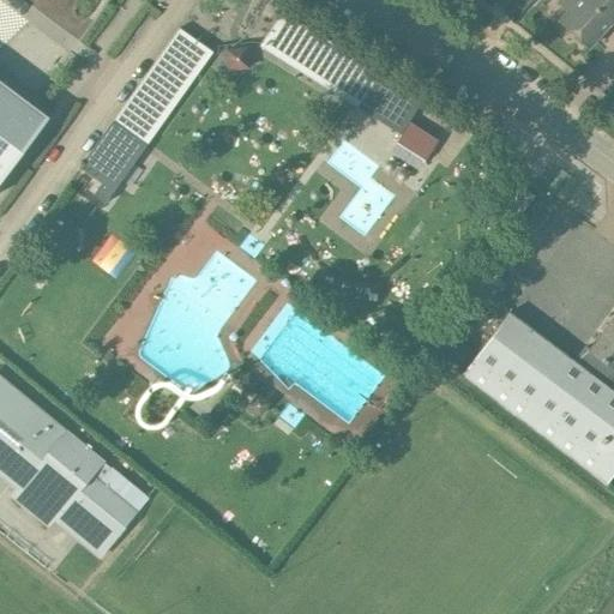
[(613,0),(557,0),(555,1),(569,13),(561,20),(590,46),(612,22),(613,23),(613,0)]
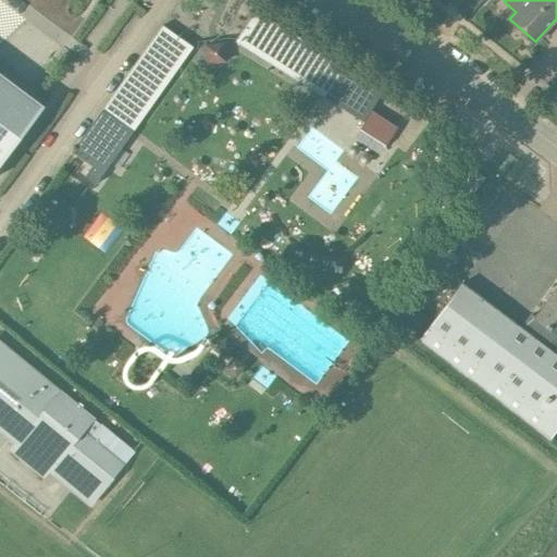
[(384,90),(256,11),(236,42),(363,123),(359,128),(385,146),(397,127),(371,111),(384,90)]
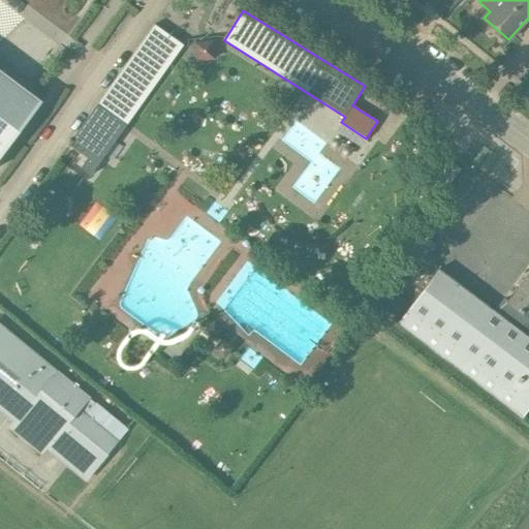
[(183,44),(154,24),(68,145),(87,158),(80,168),(90,176),(183,44)]
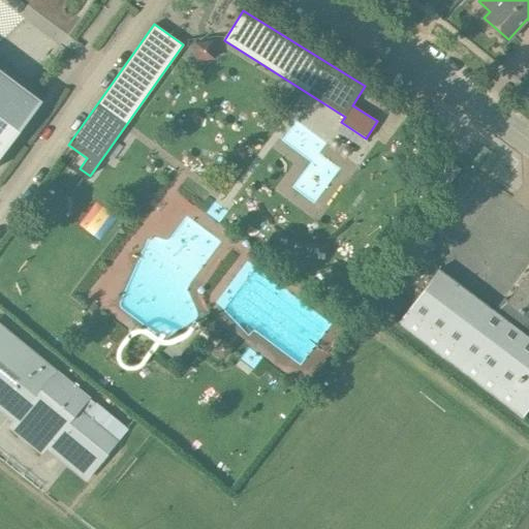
[(195,43),(197,60),(214,58),(212,41),(195,43)]
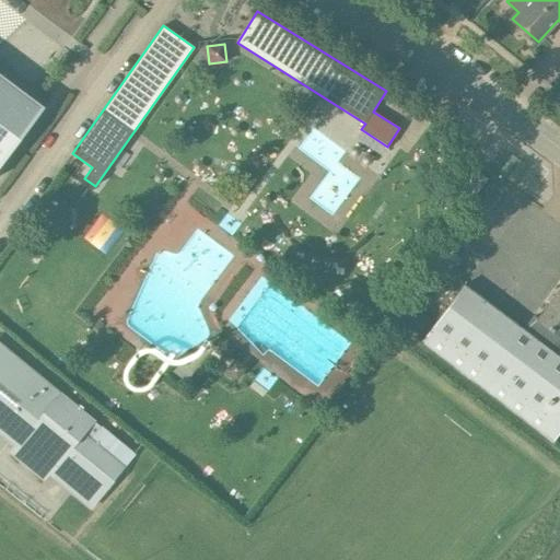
[(0,165),(44,107),(42,105),(36,113),(0,84),(0,165)]
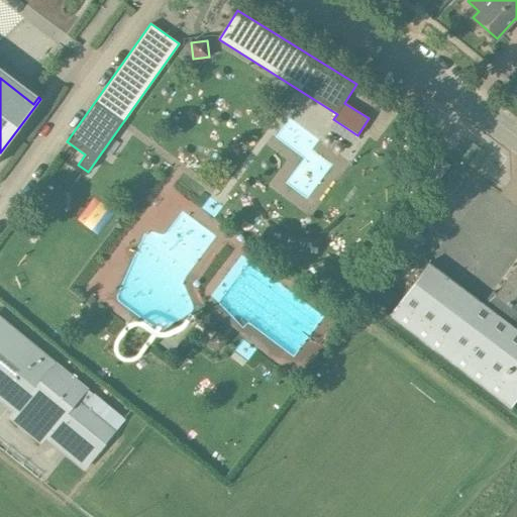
[(516,265),(496,294),(492,291),(483,303),(428,263),(388,317),(510,409),(511,407),(516,411),(516,265)]
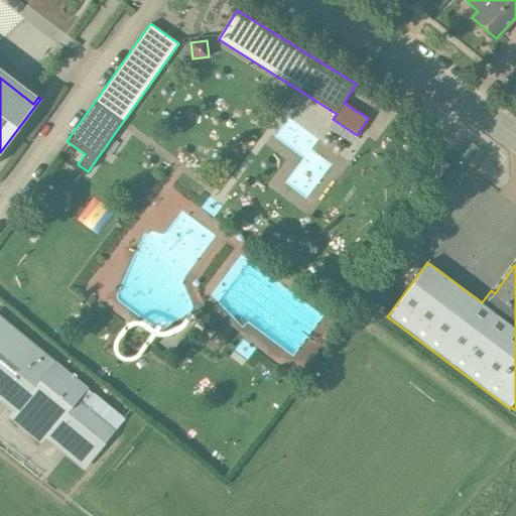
[(0,400),(13,411),(10,414),(42,440),(55,422),(91,450),(120,415),(95,394),(95,395),(86,387),(54,361),(54,362),(0,316),(0,400)]
